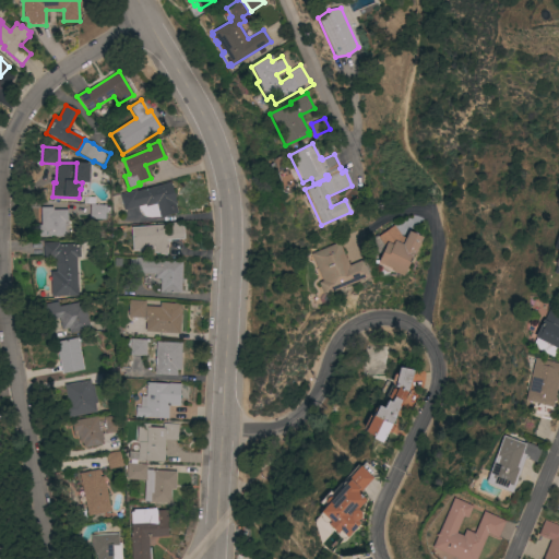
[(171,182),(177,203),(176,204),(178,213),(159,217),(156,204),(146,207),(145,205),(123,211),(119,194),(135,190),(137,191),(171,182)]
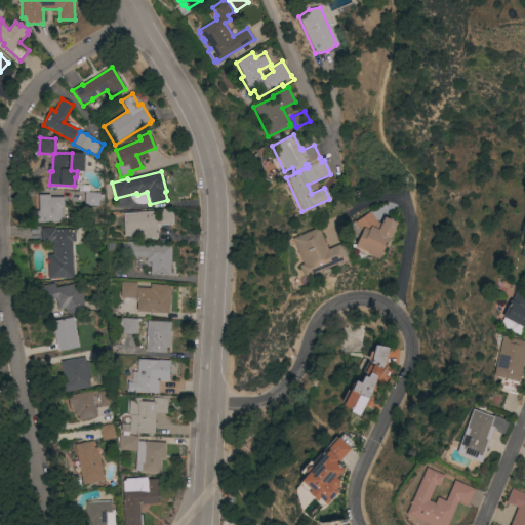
[(84,192),(99,193),(99,206),(83,205),(84,192)]
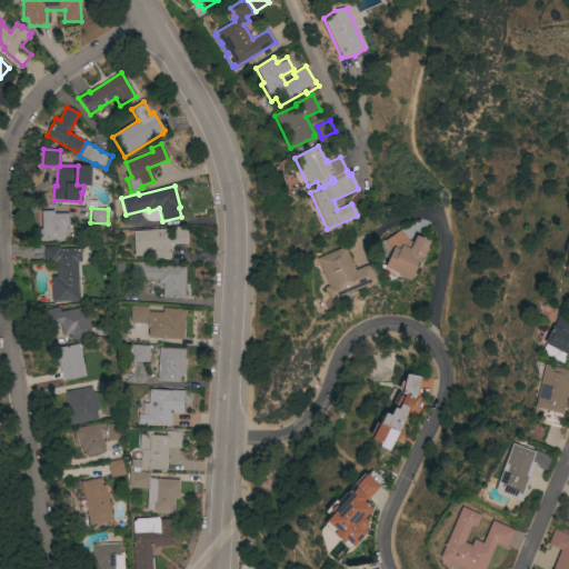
[(37,241),(37,229),(41,229),(41,211),(53,211),(53,213),(69,213),(69,226),(66,226),(66,241),(37,241)]
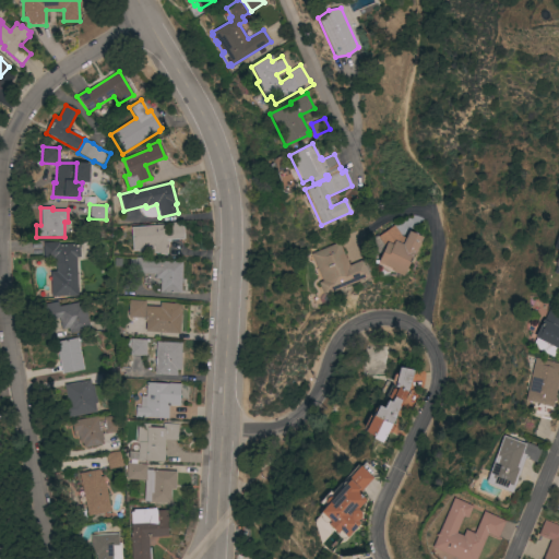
[(133,251),(131,228),(168,225),(168,224),(183,223),(185,239),(169,240),(166,256),(153,252),(153,249),(133,251)]
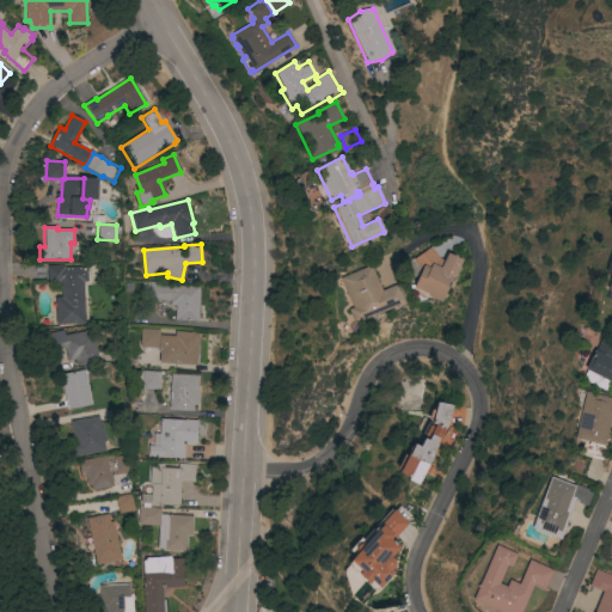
[(452,280),(451,279),(440,303),(411,289),(421,270),(414,259),(430,248),(440,259),(442,261),(447,254),(452,256),(453,255),(457,257),(461,259),(452,280)]
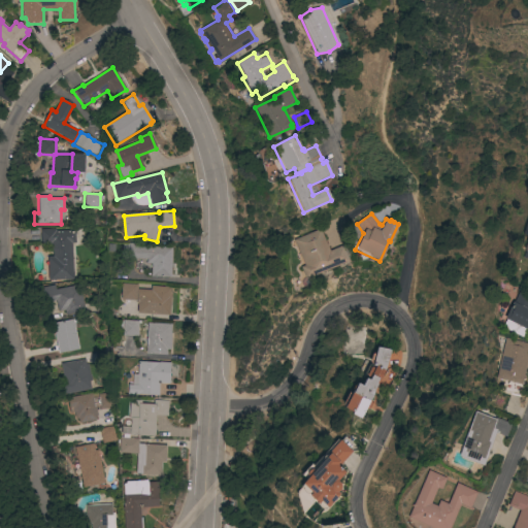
[(40,230),(56,229),(56,231),(74,230),(75,243),(71,243),(73,278),(48,281),(47,257),(53,257),(53,251),(50,251),(50,244),(41,244),(40,230)]
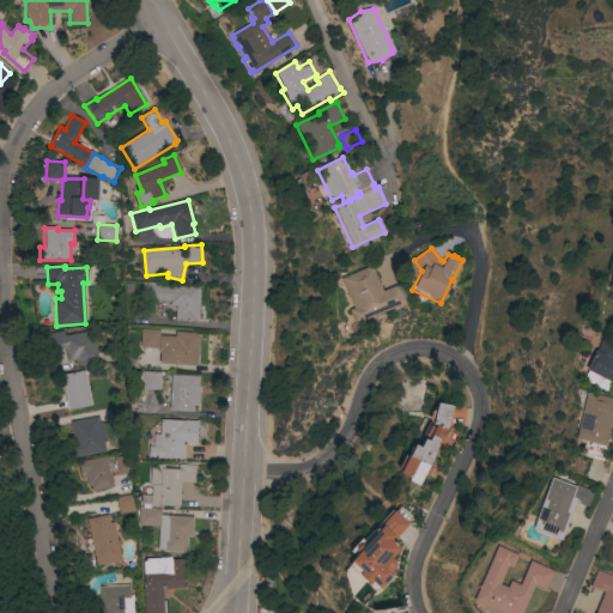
[(371,266),(382,291),(396,285),(404,303),(353,325),(347,310),(352,308),(340,279),(371,266)]
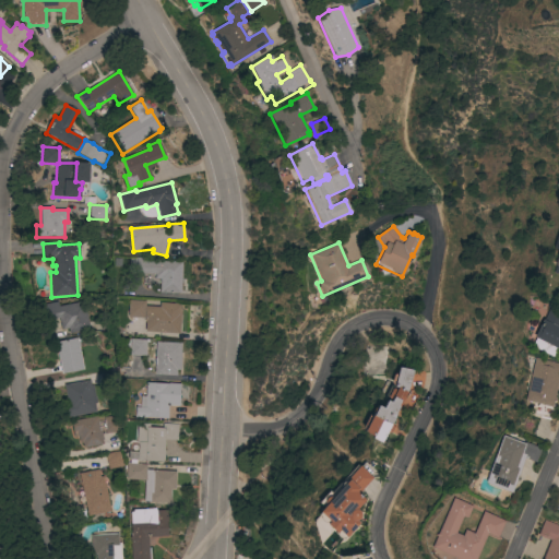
[(147,258),(147,260),(182,262),(181,294),(159,293),(161,280),(156,278),(156,283),(144,282),(144,274),(129,273),(129,258),(147,258)]
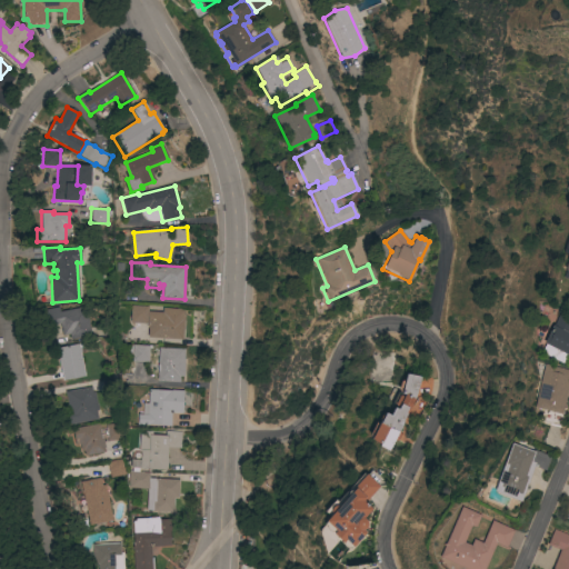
[(131,306),(148,307),(147,323),(130,322),(131,306)]
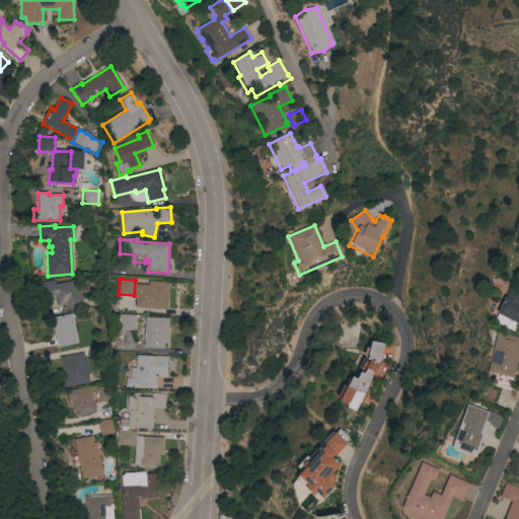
[(78,280),(83,305),(64,309),(64,305),(57,306),(55,295),(44,298),(41,283),(54,280),(55,285),(78,280)]
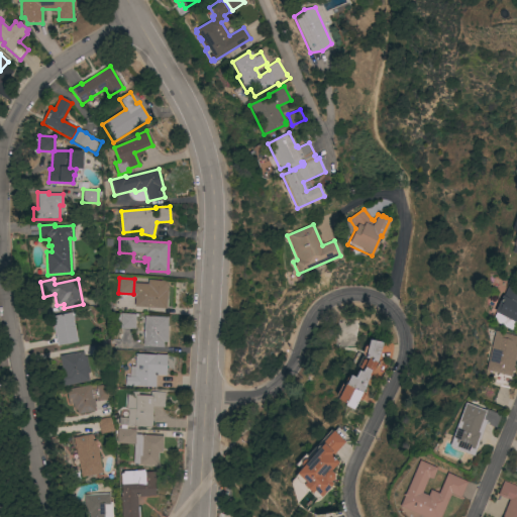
[(134,283),(147,284),(148,280),(168,282),(167,290),(168,290),(166,309),(134,306),(135,298),(133,298),(134,283)]
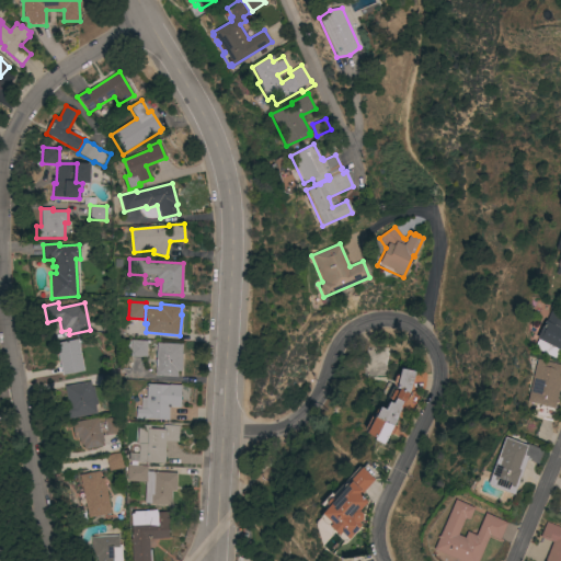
[(560,347),(560,351),(557,350),(552,357),(533,347),(536,340),(535,339),(544,321),(545,321),(552,306),(560,309),(560,347)]
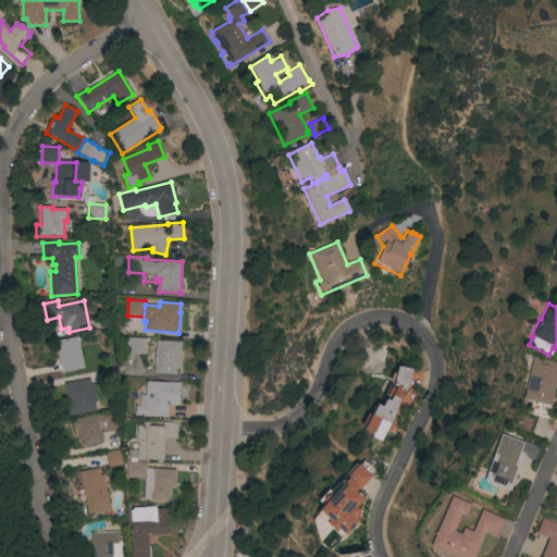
[(56,341),(77,337),(83,368),(61,372),(56,341)]
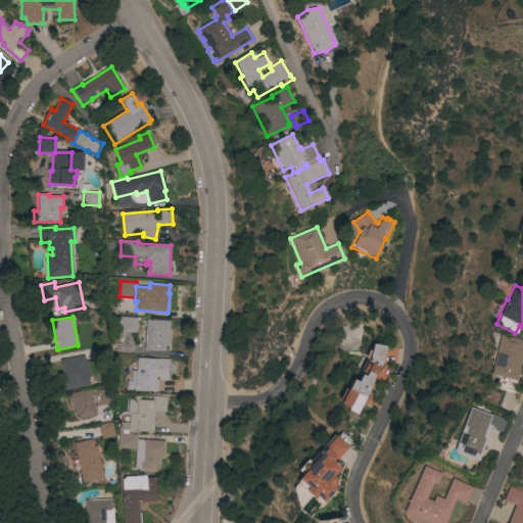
[(122,317),(137,318),(137,333),(122,333),(122,317)]
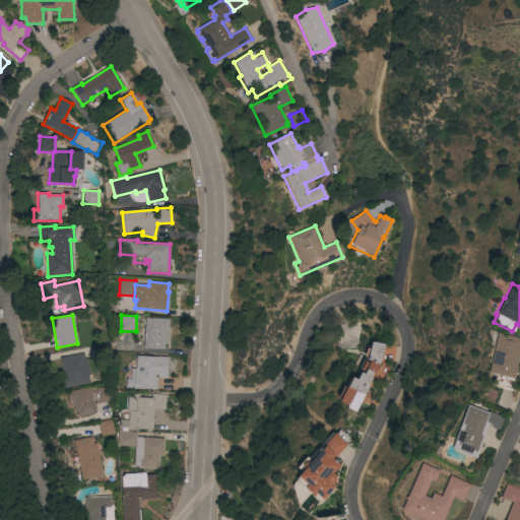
[(145,318),(169,319),(168,344),(165,344),(164,349),(143,348),(145,318)]
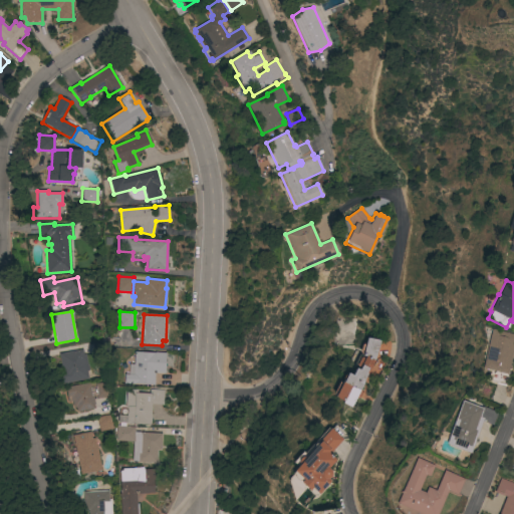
[(491,329),(513,334),(513,343),(507,374),(481,368),(491,329)]
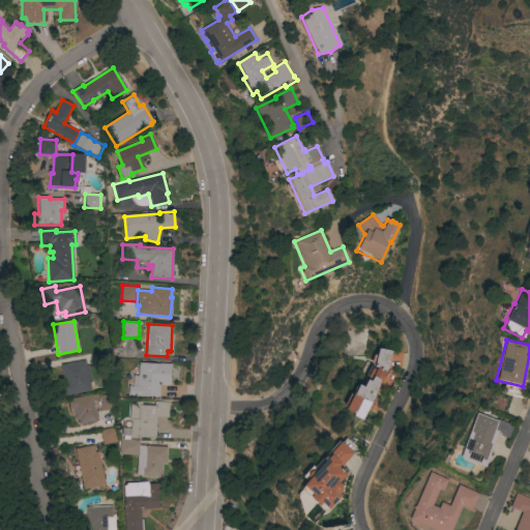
[(391,351),(385,373),(378,387),(377,387),(374,393),(375,393),(373,396),(374,398),(372,402),(373,405),(371,410),(365,412),(361,420),(352,415),(353,414),(345,410),(346,408),(344,407),(350,393),(353,394),(358,385),(362,387),(366,381),(363,379),(371,365),(373,366),(373,365),(372,365),(371,362),(373,355),(376,354),(378,349),(391,351)]
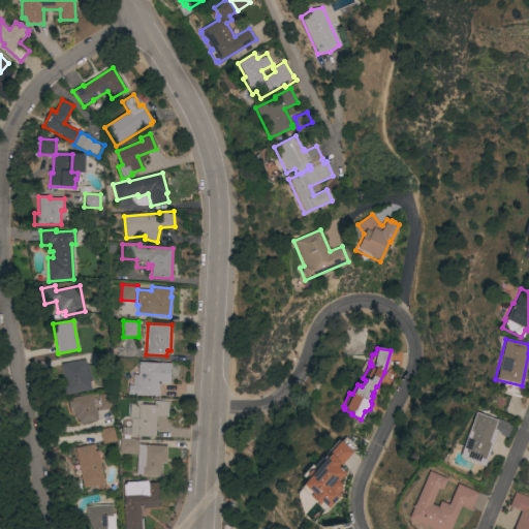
[(85,361),(86,366),(88,365),(91,380),(89,381),(91,390),(61,396),(60,387),(65,386),(61,365),(85,361)]
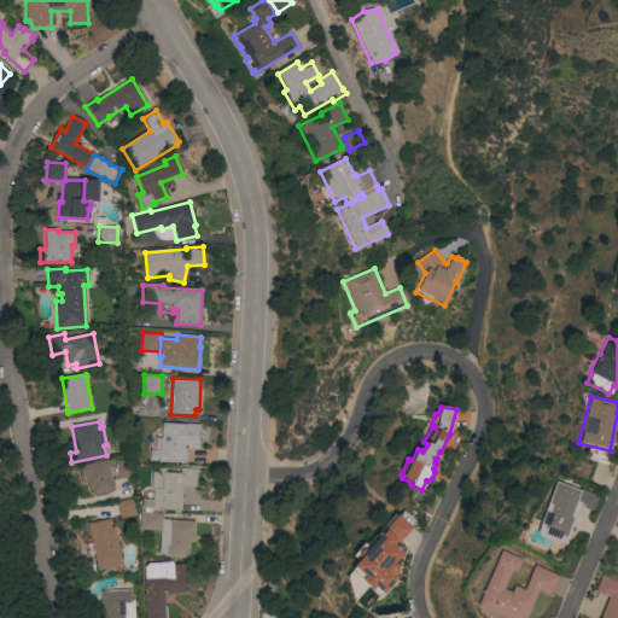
[(199,425),(198,449),(186,449),(185,464),(150,461),(150,450),(155,450),(156,438),(161,438),(162,423),(199,425)]
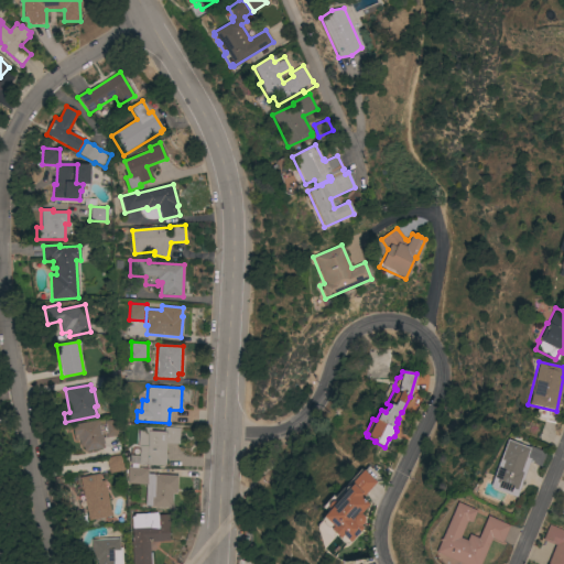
[(98,420),(101,434),(102,434),(104,444),(104,448),(84,453),(83,447),(80,447),(79,441),(74,442),(72,425),(98,420)]
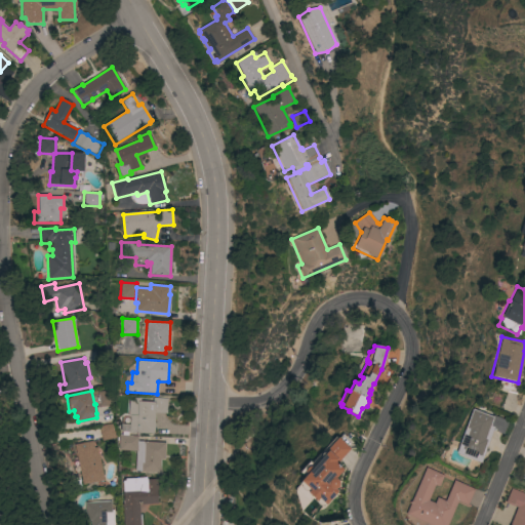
[(97,392),(109,391),(110,406),(98,407),(97,392)]
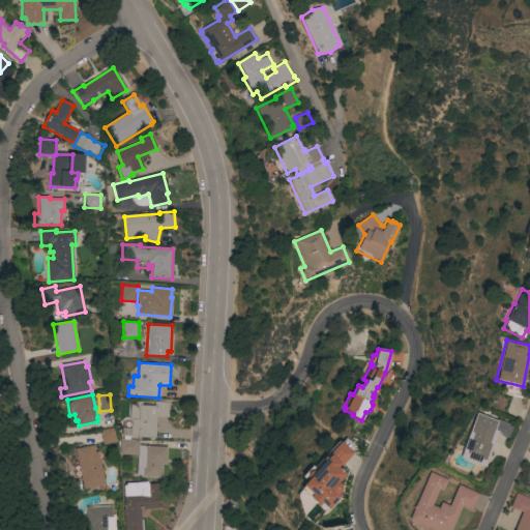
[(130,421),(128,421),(130,405),(134,405),(134,402),(136,403),(136,402),(154,403),(154,402),(170,403),(168,418),(156,417),(155,438),(129,436),(130,421)]
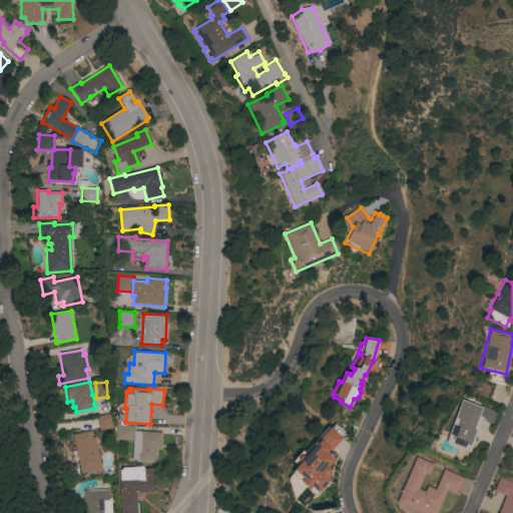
[(460,400),(479,407),(480,406),(496,412),(491,425),(480,421),(469,453),(444,443),(460,400)]
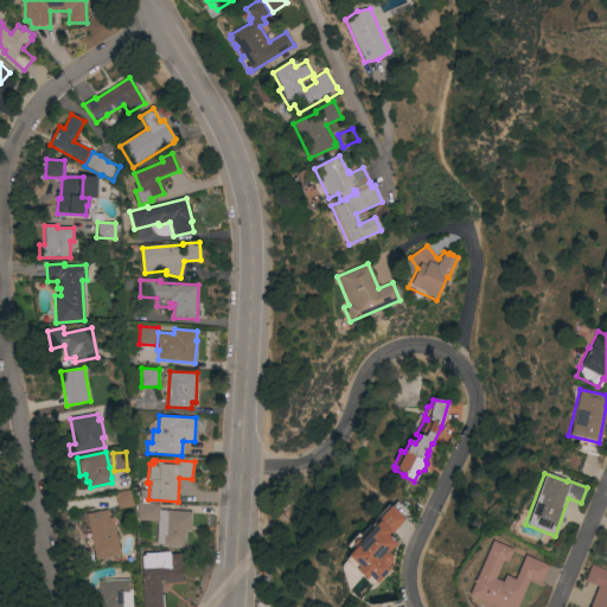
[(115,493),(128,490),(132,506),(117,510),(115,493)]
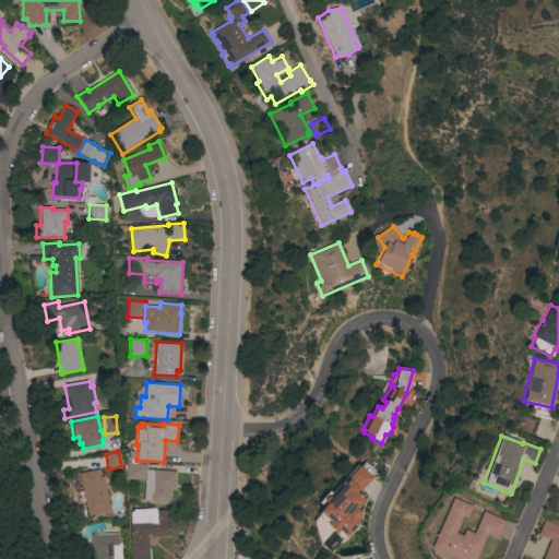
[(175,489),(171,489),(170,503),(144,501),(145,480),(126,479),(127,463),(147,464),(146,471),(176,472),(175,489)]
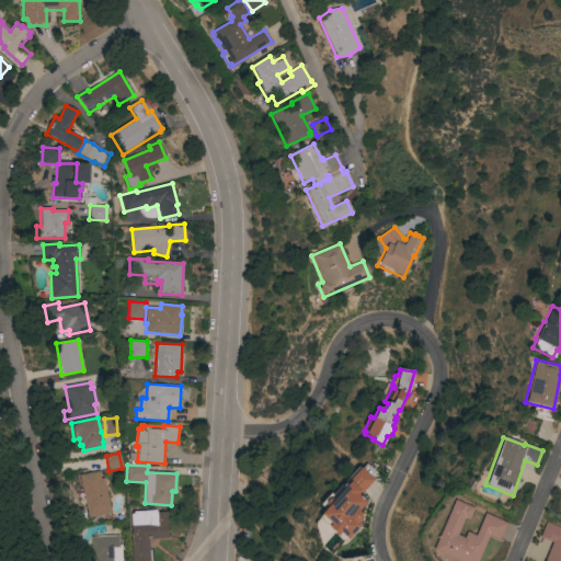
[(373,480),(358,495),(365,502),(357,512),(359,513),(361,516),(361,519),(357,523),(359,525),(347,539),(346,539),(344,541),(343,540),(341,540),(339,539),(336,536),(328,526),(327,525),(324,525),(321,523),(319,518),(317,516),(325,507),(324,505),(324,503),(325,501),(327,500),(330,499),(332,500),(347,483),(346,482),(359,467),(373,480)]
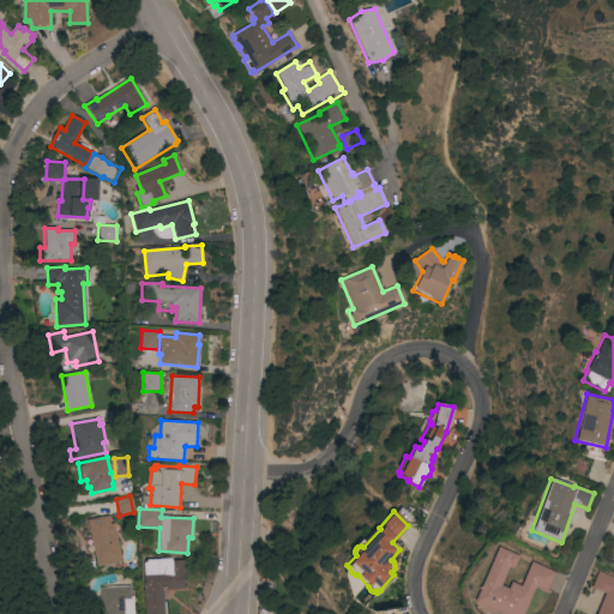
[(86,519),(109,516),(110,524),(114,523),(121,563),(96,567),(86,519)]
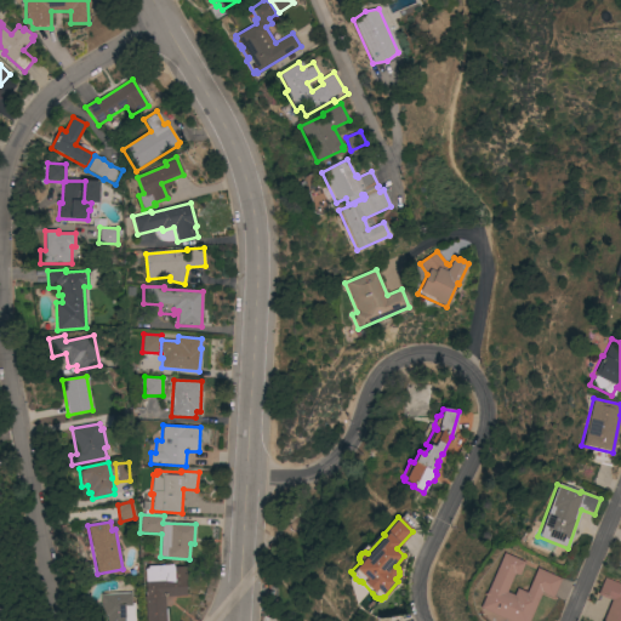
[(508,620),(478,608),(483,597),(482,596),(483,593),(484,593),(502,553),(524,563),(518,576),(513,574),(505,592),(513,596),(516,588),(525,593),(536,568),(560,579),(552,598),(541,593),(528,620),(508,620)]
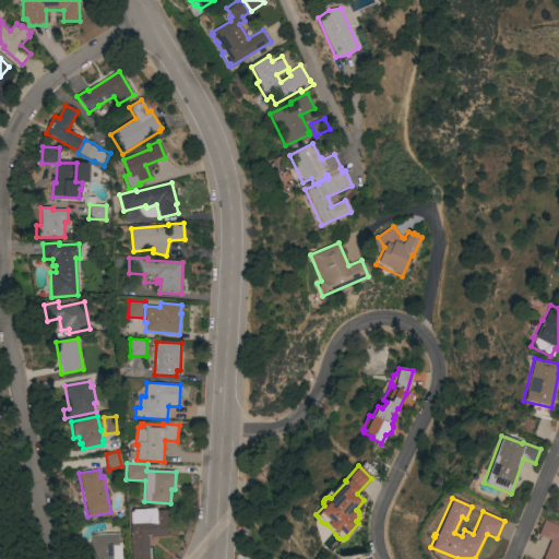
[(131,558),(131,540),(130,540),(130,537),(131,537),(130,524),(131,524),(131,513),(133,510),(156,509),(156,511),(167,510),(168,524),(167,524),(168,537),(151,538),(151,536),(147,536),(149,548),(151,548),(151,558),(131,558)]
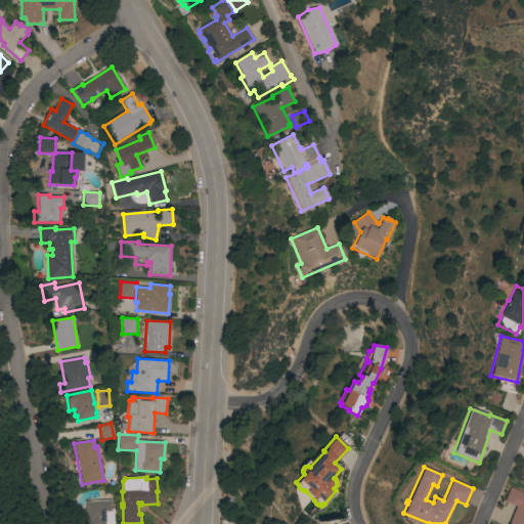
[(523,493),(523,523),(508,523),(516,507),(504,501),(510,487),(523,493)]
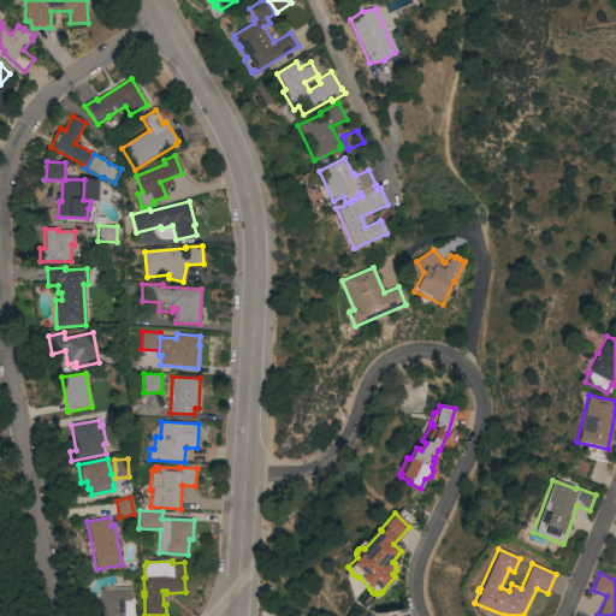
[(100,590),(130,588),(131,600),(132,599),(132,615),(106,615),(106,612),(101,612),(100,590)]
